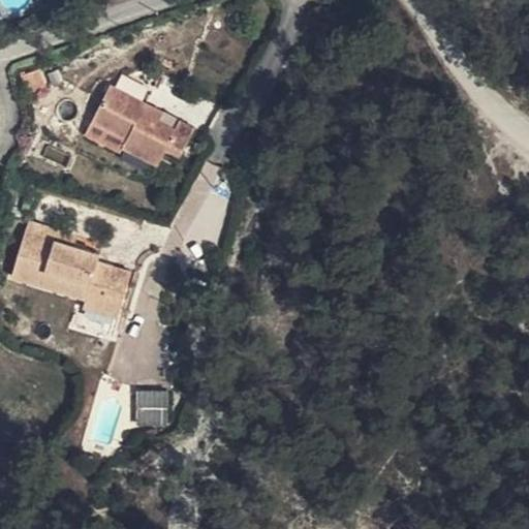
[(5,7),(0,8),(0,16),(2,22),(10,20),(5,7)]
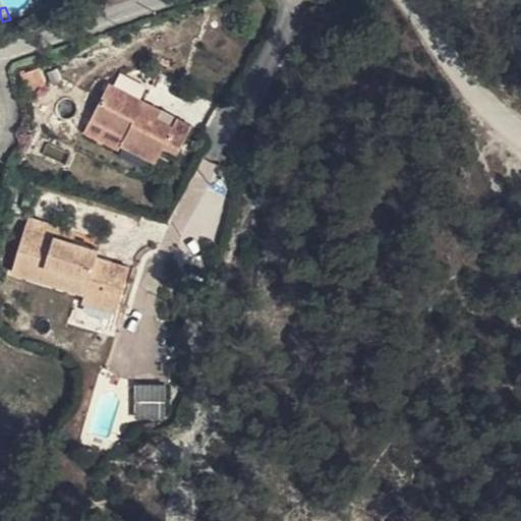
[(39,70),(19,77),(26,94),(45,87),(41,76),(39,70)]
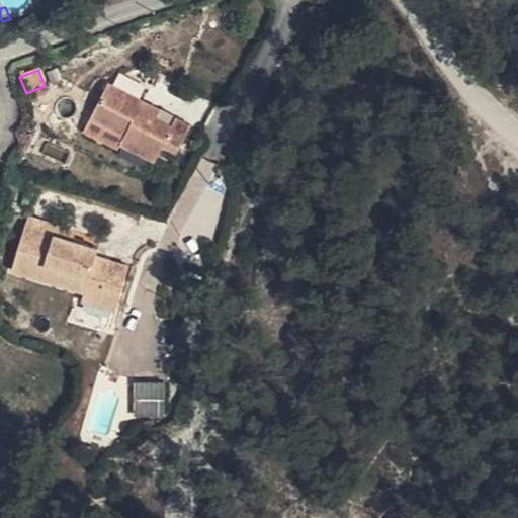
[(50,84),(60,80),(57,70),(47,73),(50,84)]
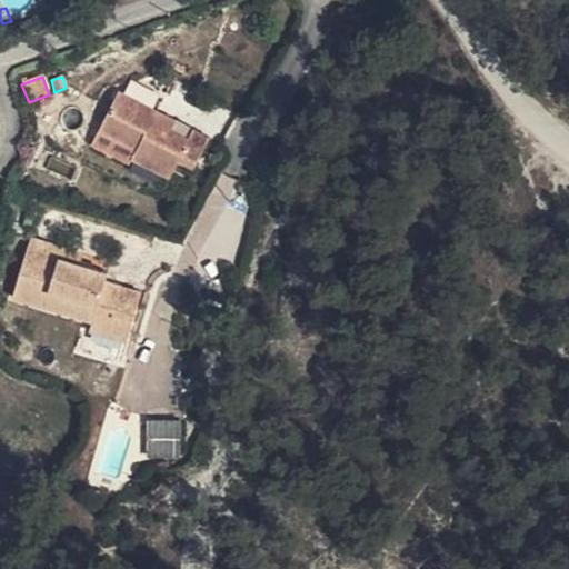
[(151,121),(156,111),(119,92),(98,131),(137,150),(132,158),(169,177),(178,160),(192,168),(209,137),(192,129),(189,140),(171,131),(151,121)]
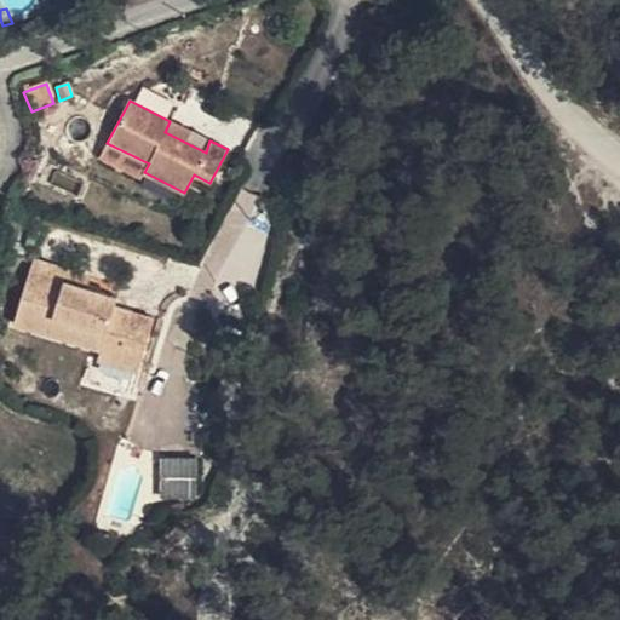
[(191,132),(170,121),(165,132),(187,143),(191,132)]
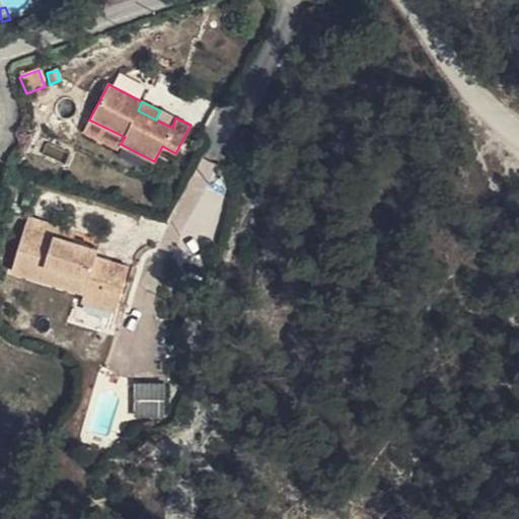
[(125,137),(89,120),(83,131),(119,149),(121,144),(125,137)]
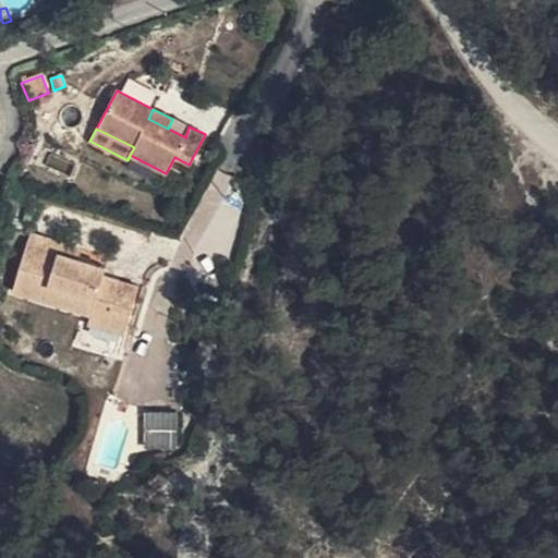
[(29,235),(27,243),(59,253),(59,255),(77,261),(81,250),(29,235)]
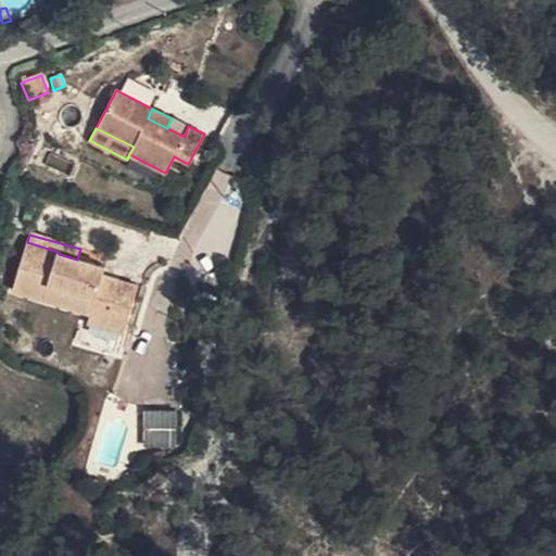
[(59,252),(27,242),(13,291),(90,314),(95,300),(110,305),(109,310),(129,315),(137,287),(102,276),(104,267),(77,260),(59,254),(59,252)]
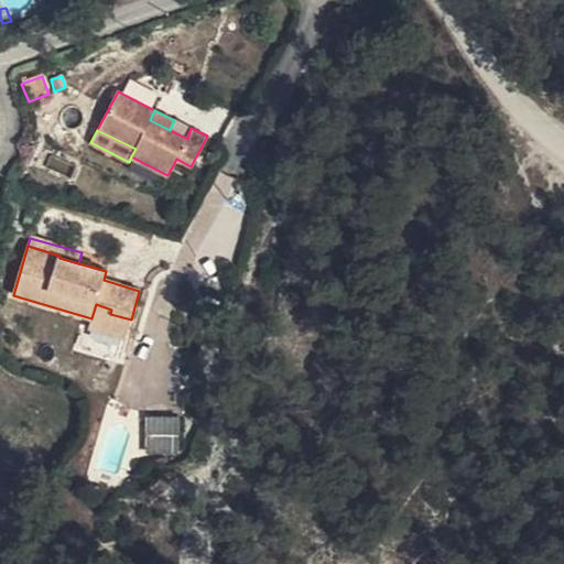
[(96,304),(91,318),(89,327),(126,338),(131,320),(110,314),(111,310),(96,304)]
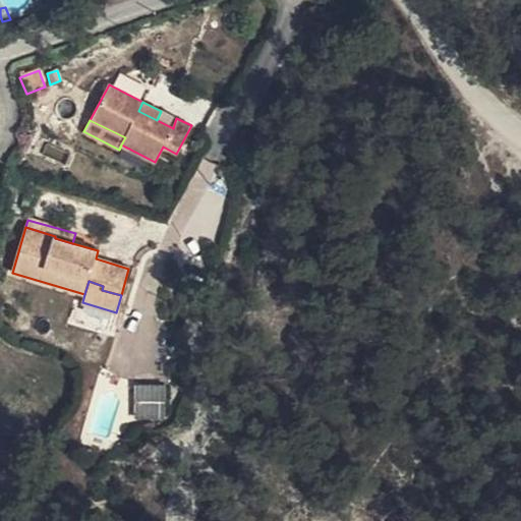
[(163,385),(133,386),(134,411),(164,410),(163,385)]
